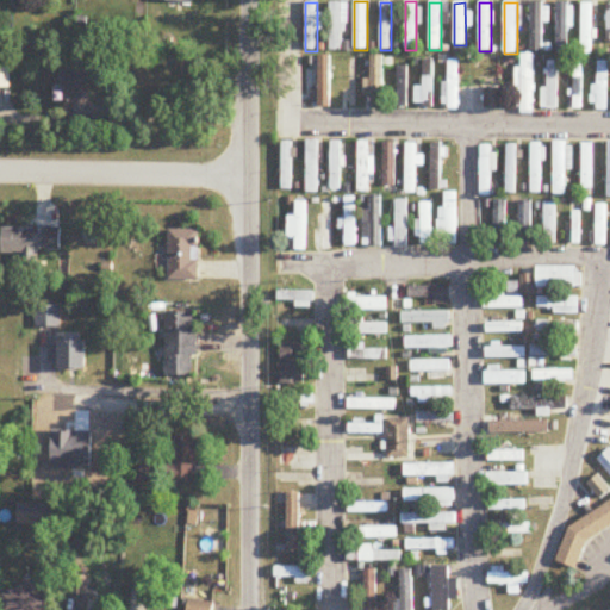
[(542,2),(530,2),(530,51),(542,51),(542,2)]
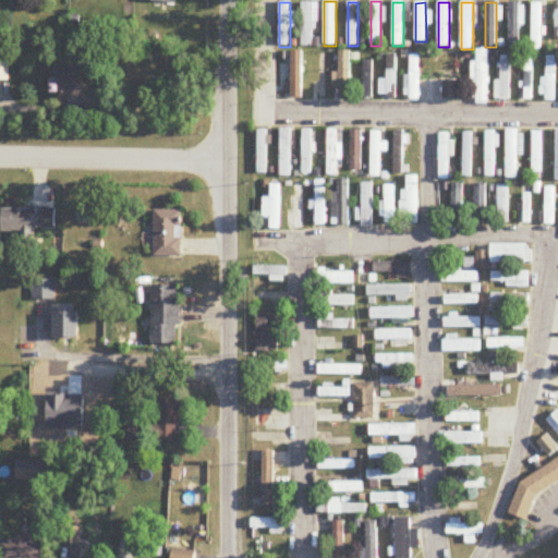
[(314,3),(302,3),(302,47),(314,47),(314,3)]
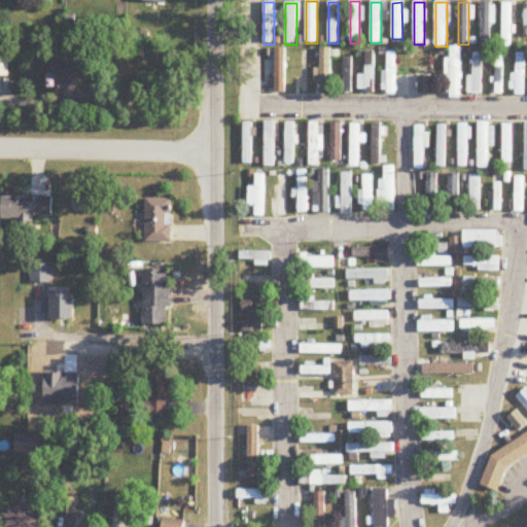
[(502,47),(512,47),(512,3),(502,3),(502,47)]
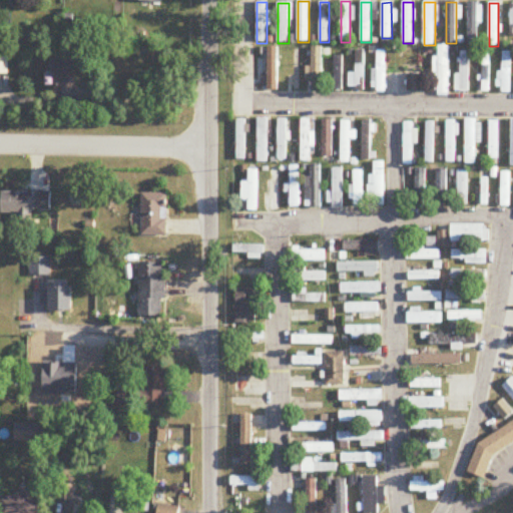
[(449,96),(449,46),(438,46),(438,58),(434,58),(434,96),(449,96)]
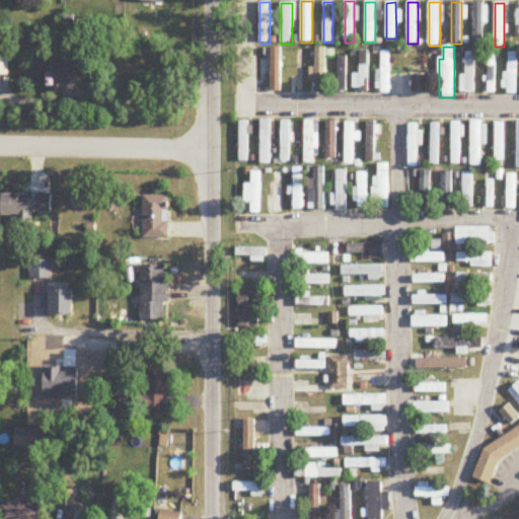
[(310,82),(315,82),(315,92),(327,92),(327,49),(314,49),(314,69),(310,69),(310,82)]
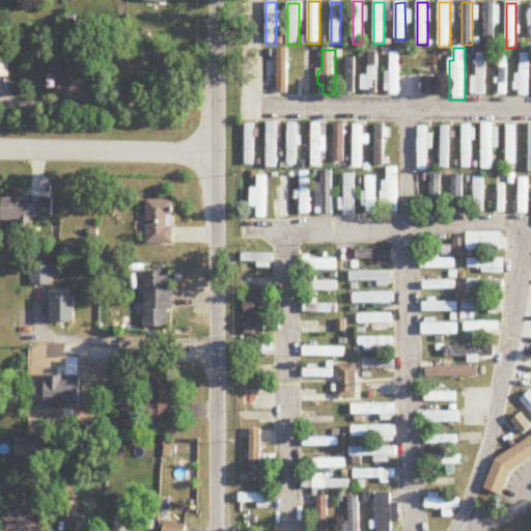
[(362,92),(376,92),(376,53),(368,53),(368,77),(362,77),(362,92)]
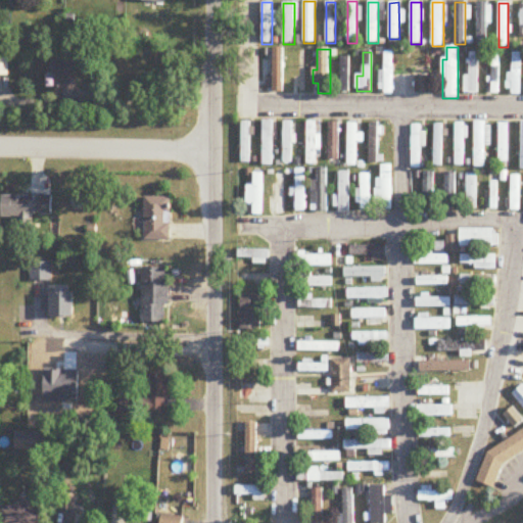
[(381,94),(393,94),(393,52),(381,52),(381,94)]
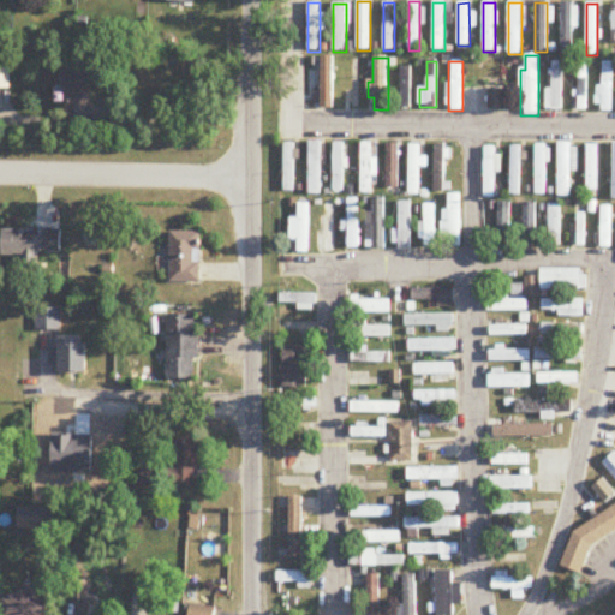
[(563,111),(563,61),(549,61),(549,111),(563,111)]
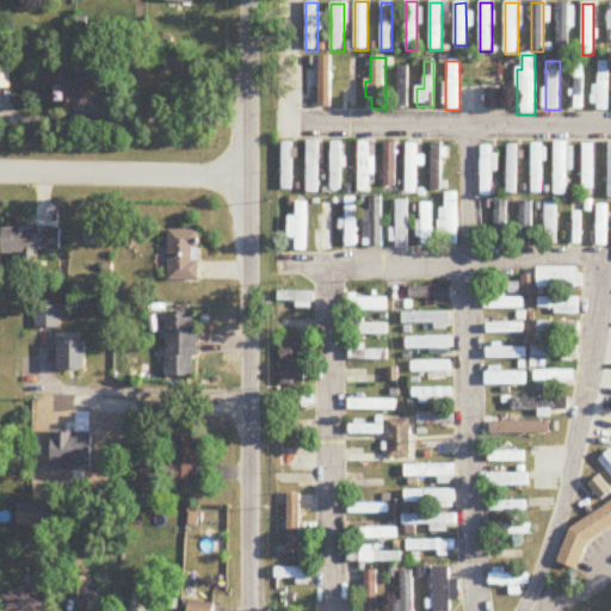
[(596,111),(610,111),(610,62),(596,62),(596,111)]
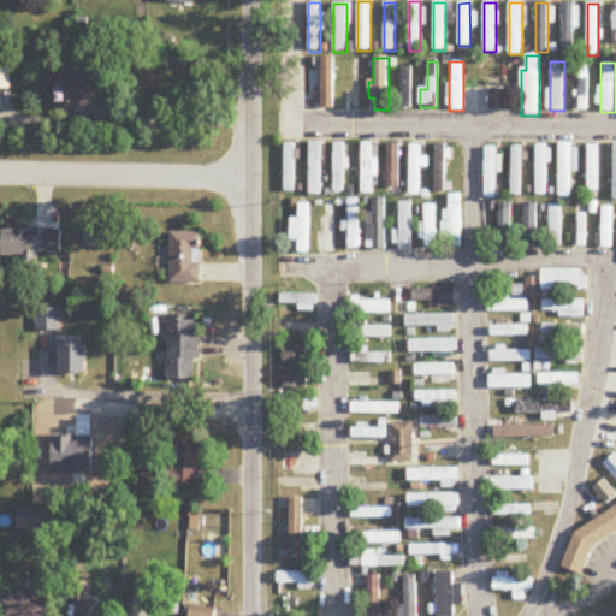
[(578,64),(578,111),(588,111),(588,64),(578,64)]
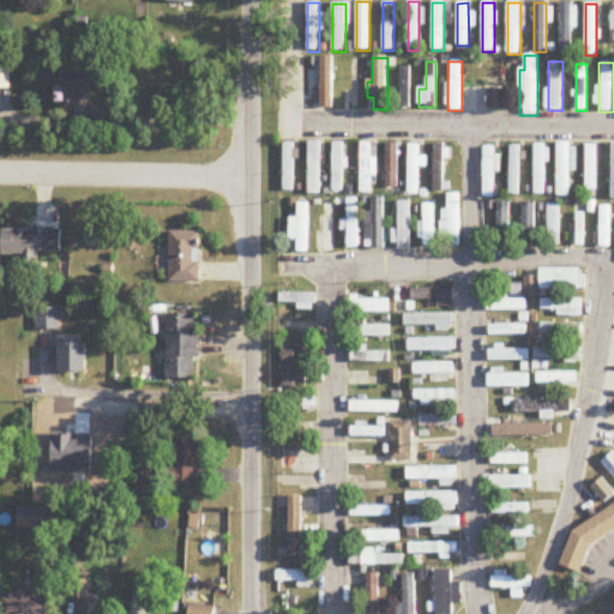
[(0,88),(11,89),(11,67),(0,66),(0,88)]
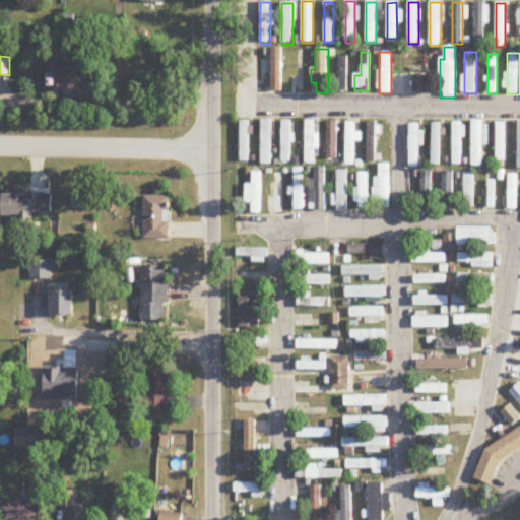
[(338,90),(346,90),(346,57),(338,57),(338,90)]
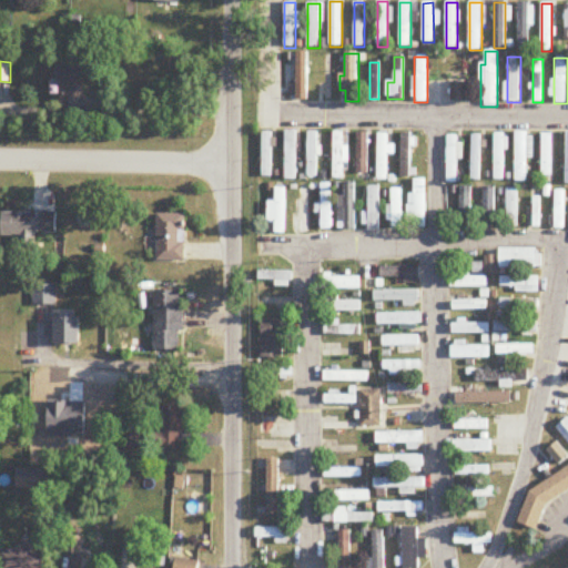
[(62,110),(85,110),(85,63),(62,63),(62,110)]
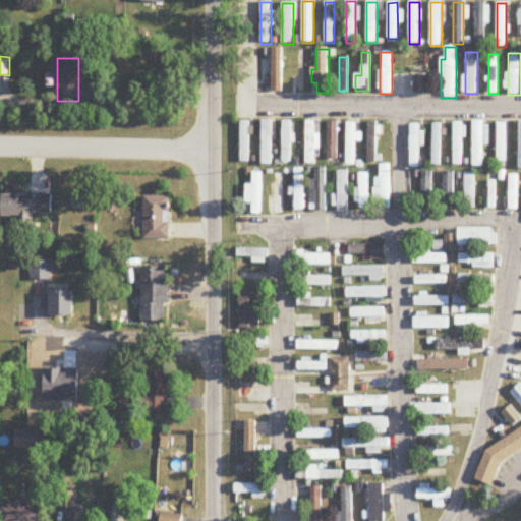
[(413,94),(429,94),(429,75),(413,75),(413,94)]
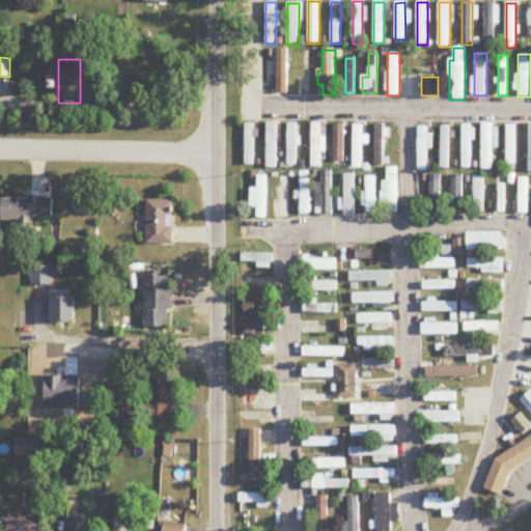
[(277,122),(267,122),(267,168),(277,168),(277,122)]
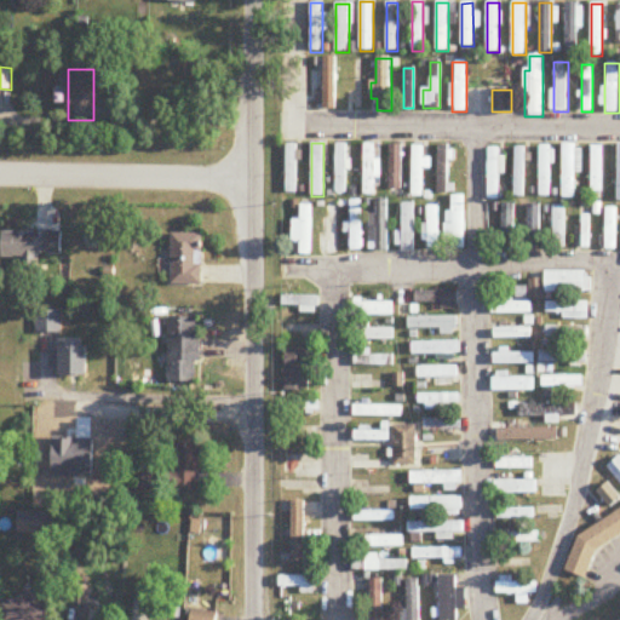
[(336,195),(346,195),(346,144),(336,144),(336,195)]
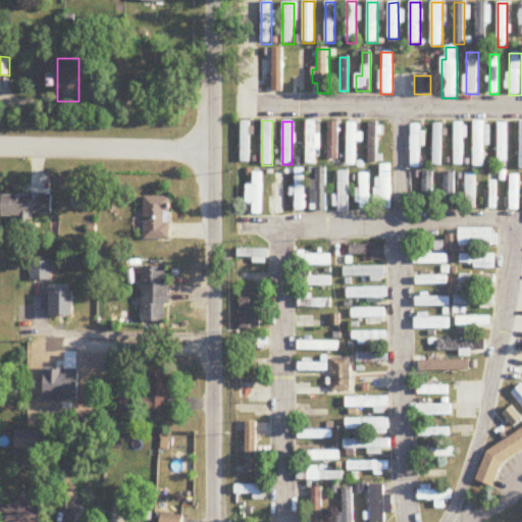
[(250,122),(241,122),(241,163),(250,163),(250,122)]
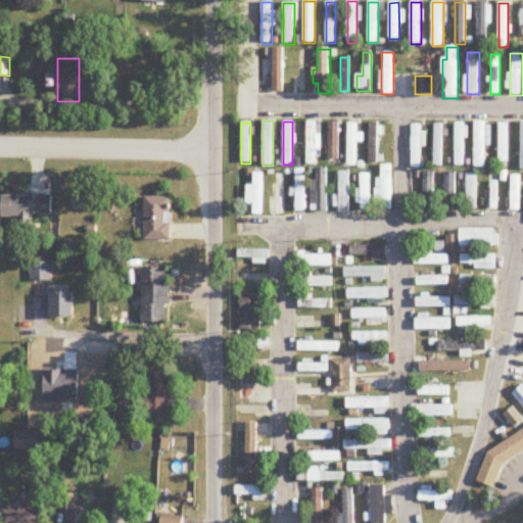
[(317,164),(317,123),(306,123),(306,164),(317,164)]
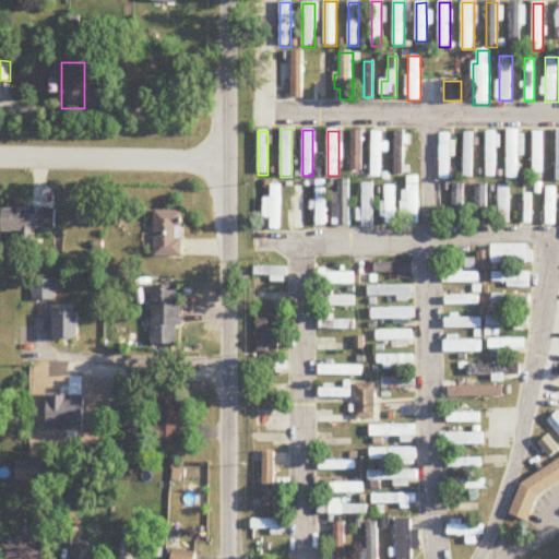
[(351,173),(363,173),(363,131),(351,131),(351,173)]
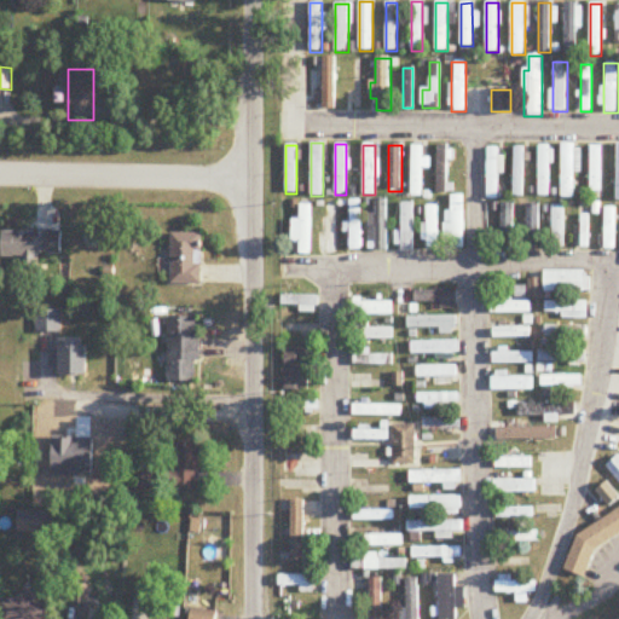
[(576,174),(582,174),(580,145),(562,145),(562,198),(576,198),(576,174)]
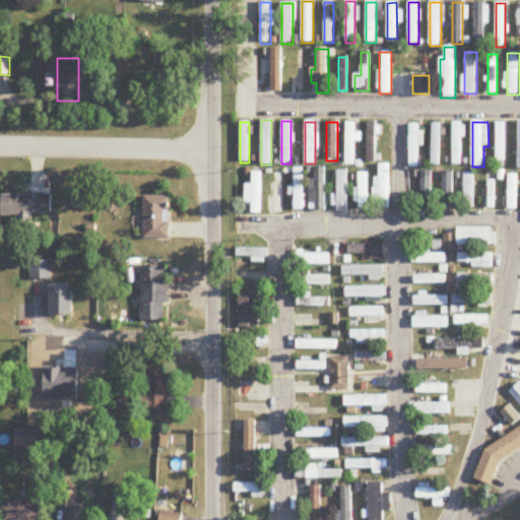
[(345,123),(345,165),(354,165),(354,123),(345,123)]
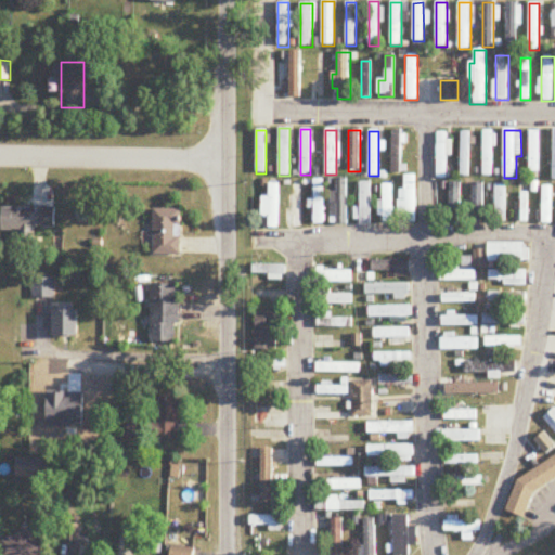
[(392,131),(392,173),(403,173),(403,131),(392,131)]
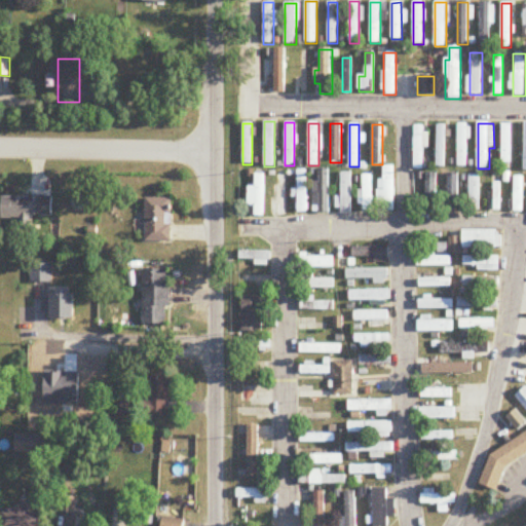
[(457,167),(468,167),(468,124),(457,124),(457,167)]
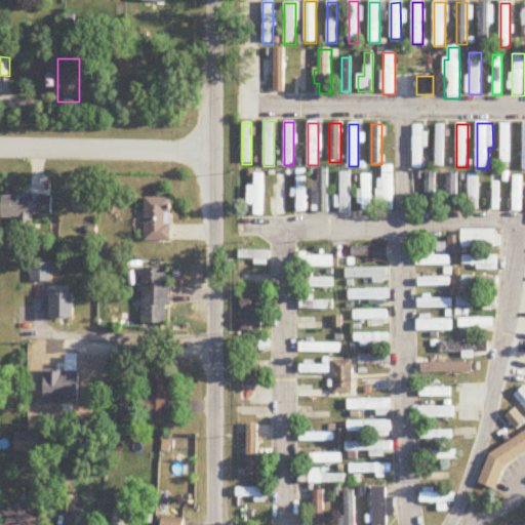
[(413,170),(426,170),(426,125),(413,125),(413,170)]
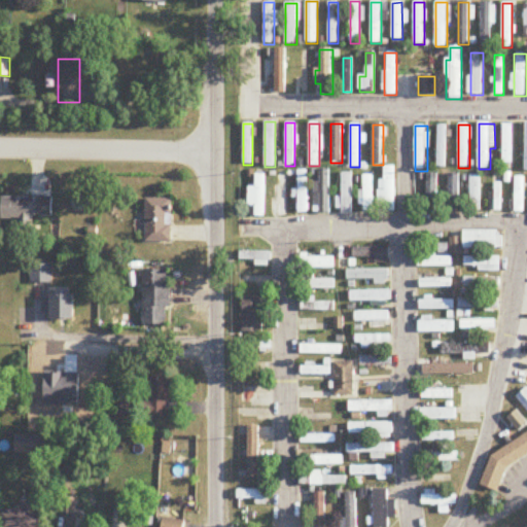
[(447,126),(437,126),(437,168),(447,168),(447,126)]
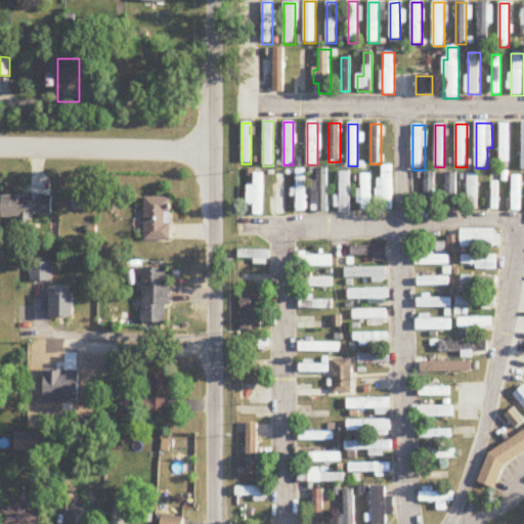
[(393,167),(378,167),(378,211),(393,211),(393,167)]
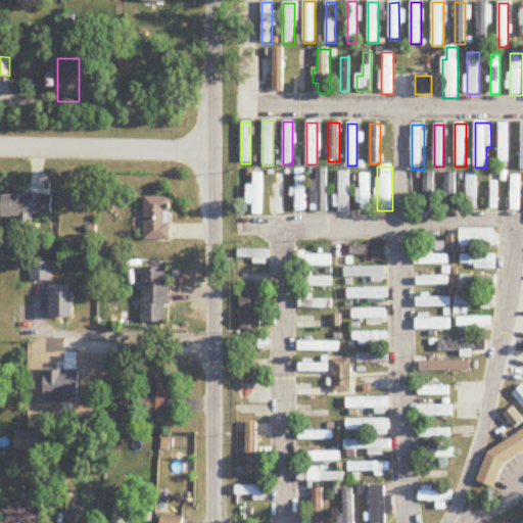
[(326,169),(316,169),(316,180),(312,180),(312,212),(326,212),(326,169)]
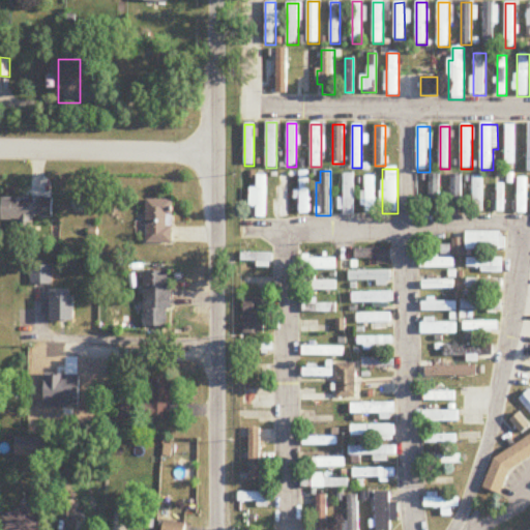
[(299,214),(310,214),(310,172),(299,172),(299,214)]
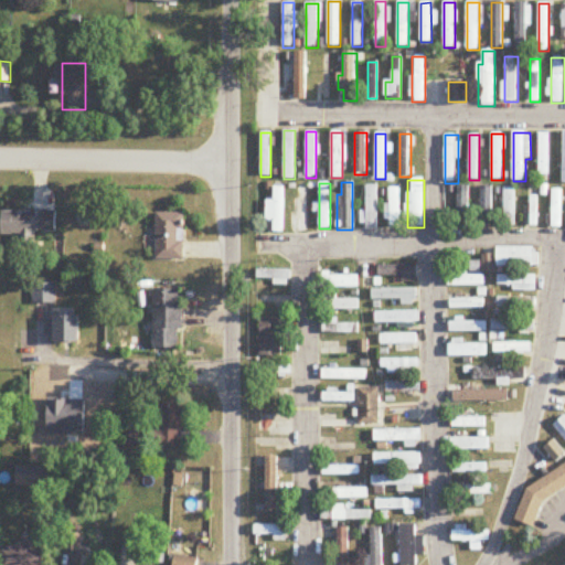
[(364,231),(377,231),(377,185),(364,185),(364,231)]
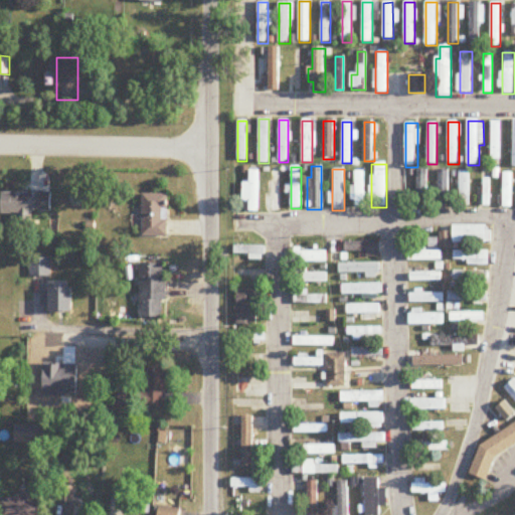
[(282,170),(271,170),(271,210),(282,210),(282,170)]
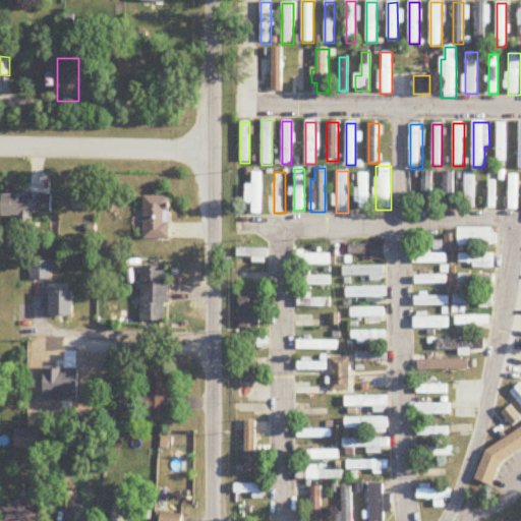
[(432,172),(421,172),(421,208),(432,208),(432,172)]
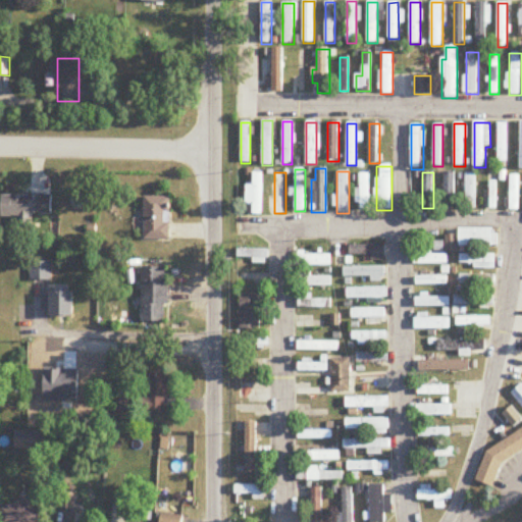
[(454,172),(445,172),(445,207),(454,207),(454,172)]
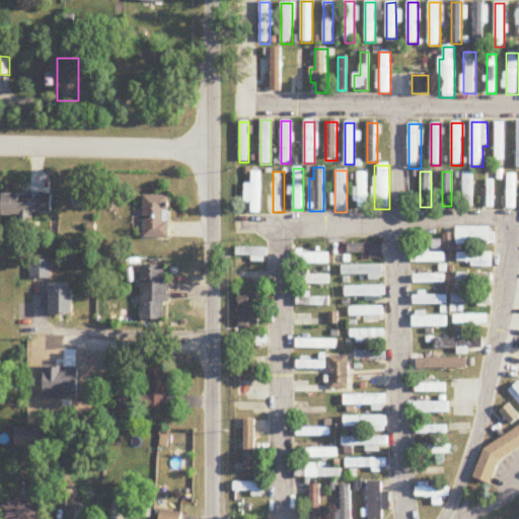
[(245,184),(245,204),(250,204),(250,214),(262,214),(262,172),(251,172),(251,184),(245,184)]
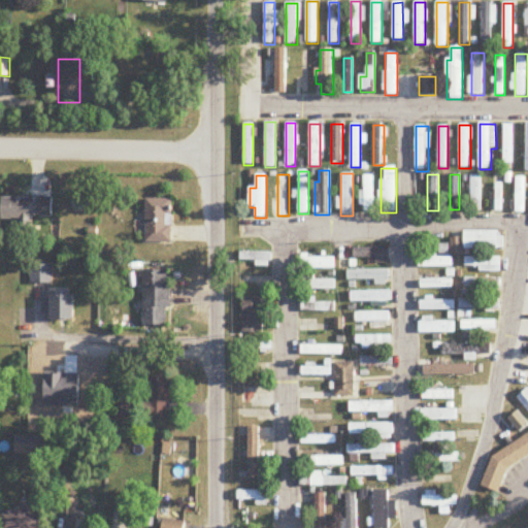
[(501,175),(491,175),(491,212),(501,212),(501,175)]
